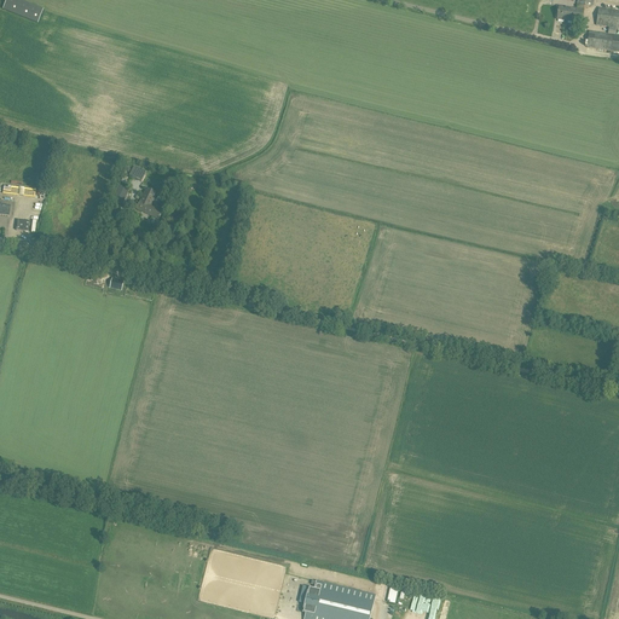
[(42,9),(19,0),(6,0),(4,10),(38,23),(42,9)]
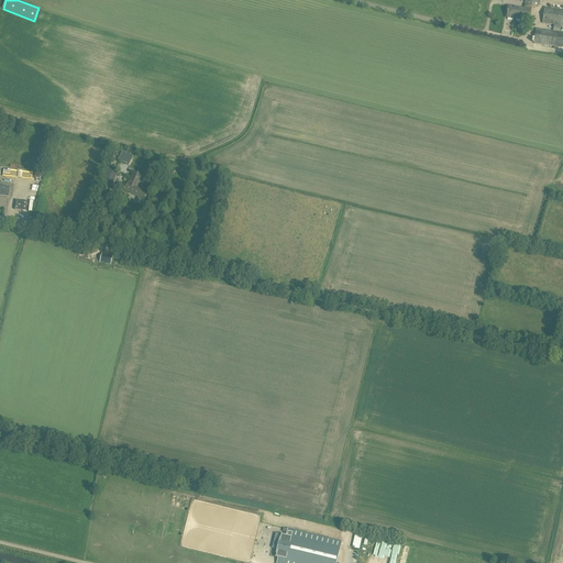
[(508,6),(508,12),(530,15),(531,7),(525,6),(525,8),(508,6)]
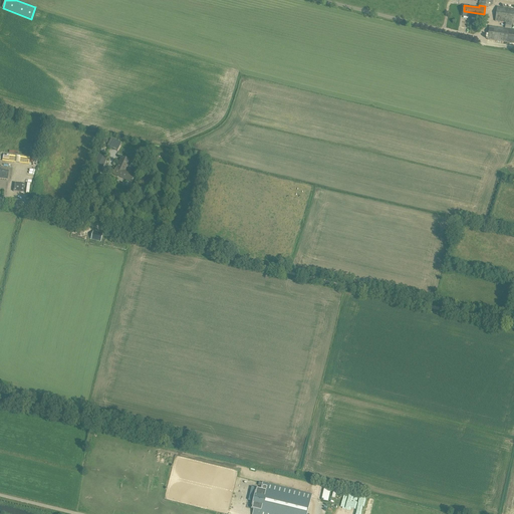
[(513,9),(497,7),(495,21),(513,23),(513,9)]
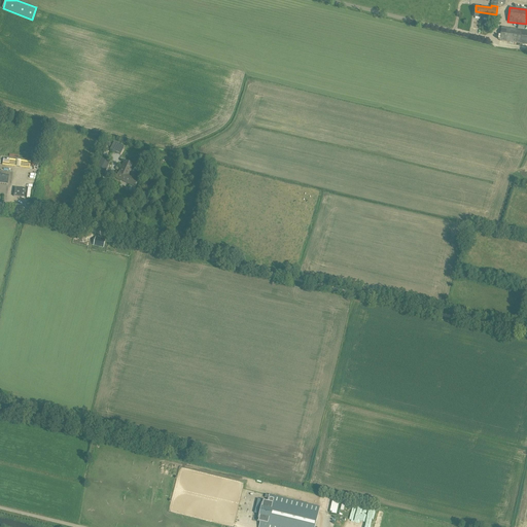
[(476,11),(475,18),(495,20),(496,14),(476,11)]
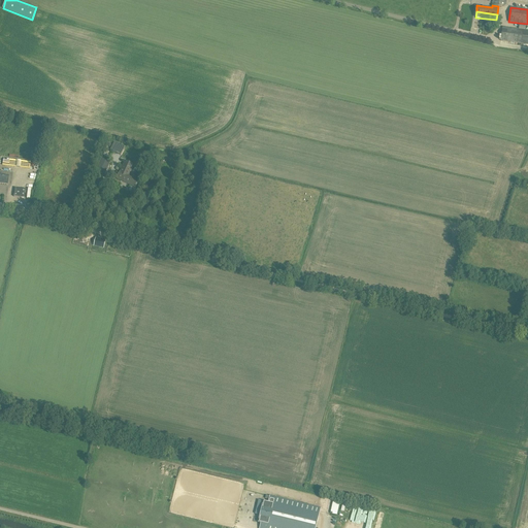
[(527,30),(502,27),(501,40),(527,44),(527,30)]
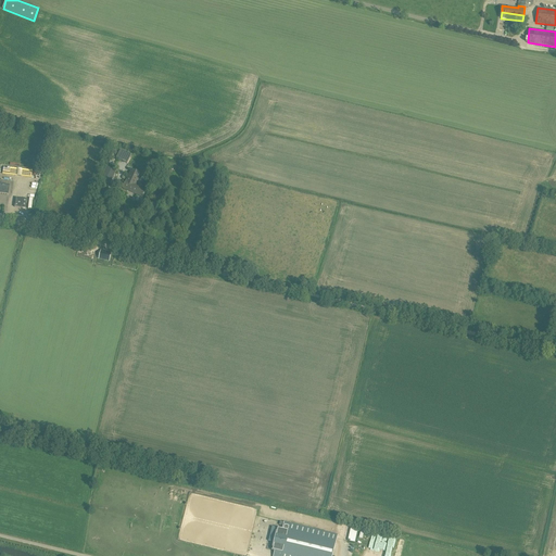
[(130,155),(121,150),(116,158),(127,163),(130,155)]
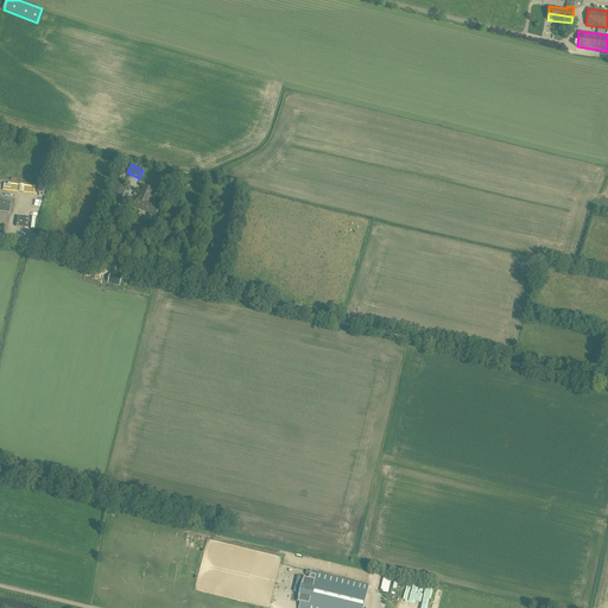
[(118,182),(111,196),(115,198),(118,194),(122,196),(127,187),(118,182)]
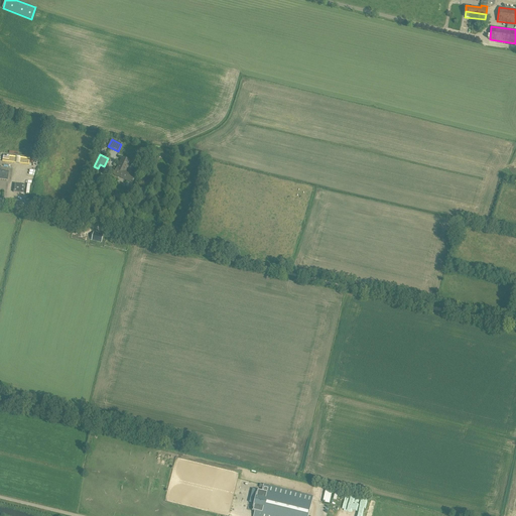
[(131,161),(122,157),(114,174),(118,176),(119,175),(123,177),(122,178),(132,183),(136,176),(129,173),(130,170),(127,169),(131,161)]
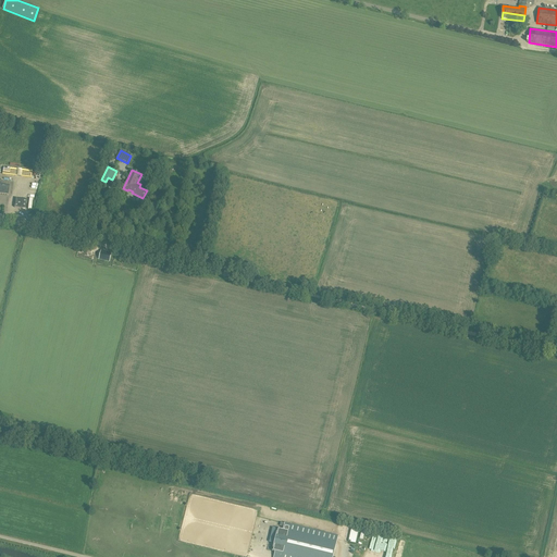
[(0,184),(0,194),(8,195),(9,185),(0,184)]
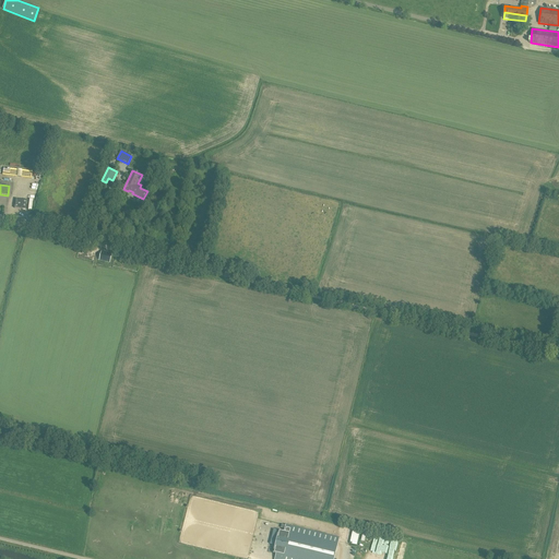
[(27,200),(15,199),(14,209),(25,210),(27,200)]
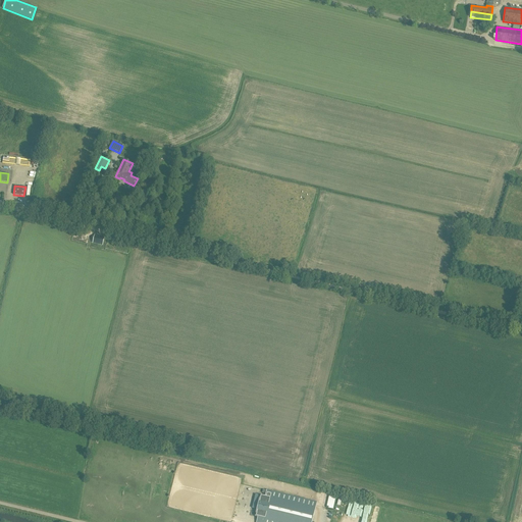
[(104,238),(95,236),(95,235),(93,244),(103,246),(104,238)]
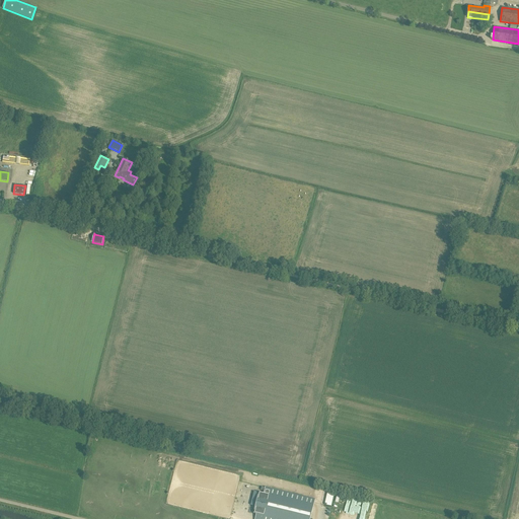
[(253,514),(258,515),(257,518),(310,518),(315,500),(266,488),(264,494),(258,493),(253,514)]
